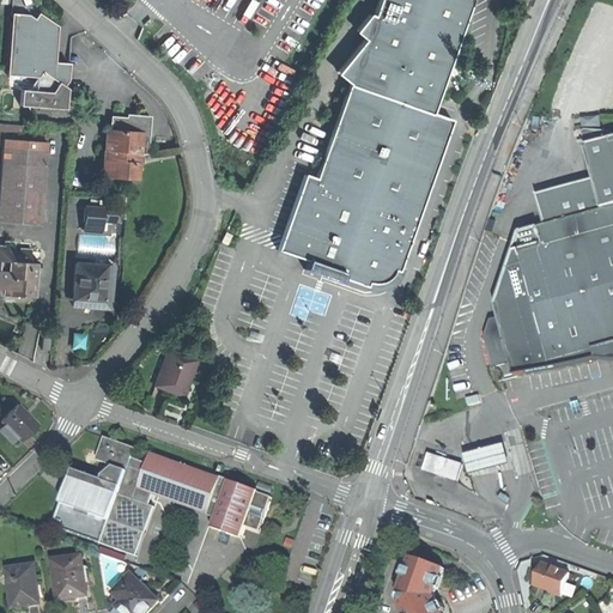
[(287,229),(279,250),(309,261),(307,269),(313,272),(314,267),(327,272),(339,275),(338,280),(344,283),(345,279),(369,287),(371,284),(381,284),(388,281),(394,278),(396,272),(400,273),(417,226),(420,216),(451,129),(454,121),(434,114),(473,0),(380,0),(374,17),(372,17),(371,16),(356,34),(360,37),(365,41),(338,76),(344,80),(350,85),(319,175),(317,180),(313,177),(305,175),(303,182),(295,206),(287,229)]
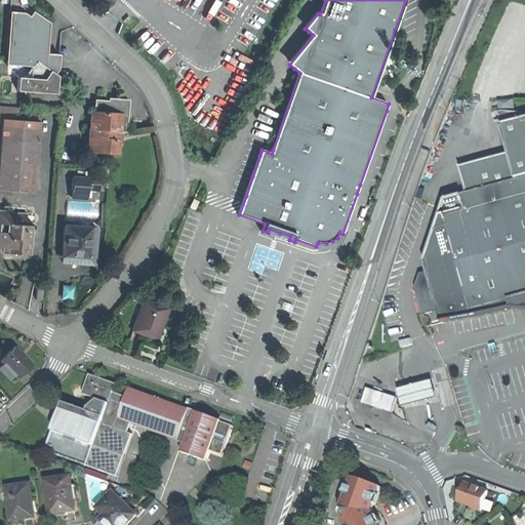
[(15,91),(55,93),(57,76),(54,74),(57,69),(58,54),(47,53),(49,23),(33,11),(28,16),(24,13),(8,11),(9,15),(11,18),(8,21),(5,65),(31,66),(23,78),(16,78),(15,91)]
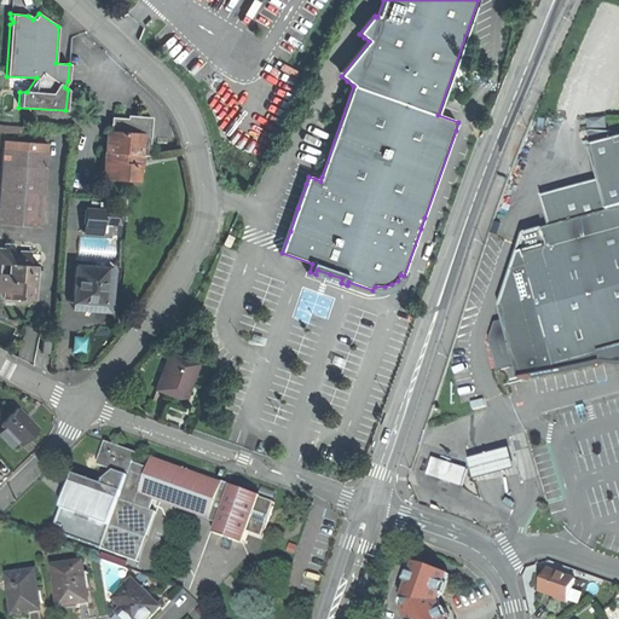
[(106,132),(104,178),(138,179),(139,154),(148,155),(150,116),(134,116),(134,119),(121,119),(110,117),(109,132),(106,132)]
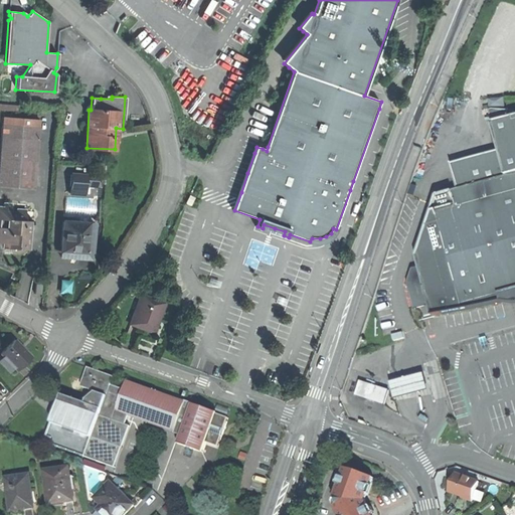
[(514,111),(494,110),(490,111),(500,152),(452,164),(459,190),(436,196),(408,284),(415,310),(430,306),(433,317),(503,302),(514,301),(514,111)]
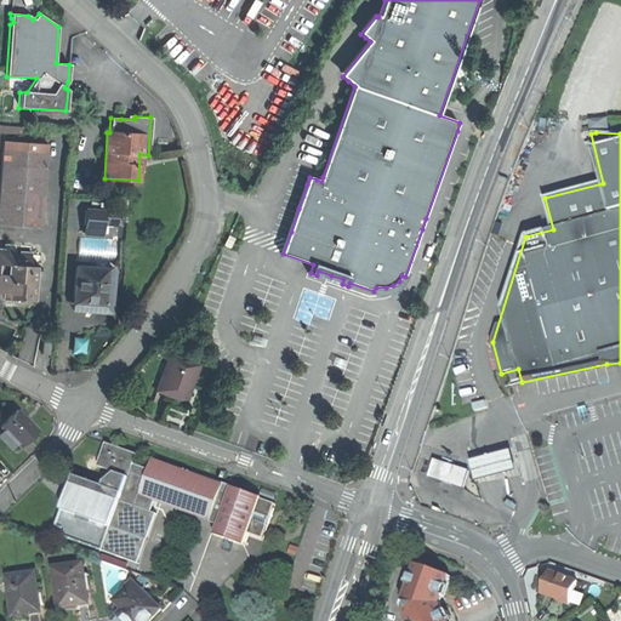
[(1,149),(0,164),(10,165),(11,151),(1,149)]
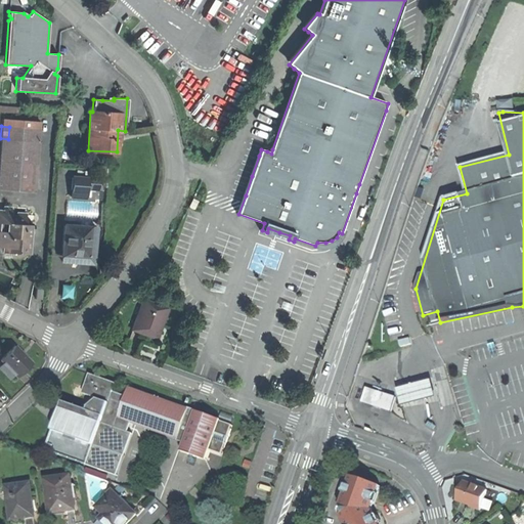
[(9,127),(8,139),(39,141),(40,129),(9,127)]
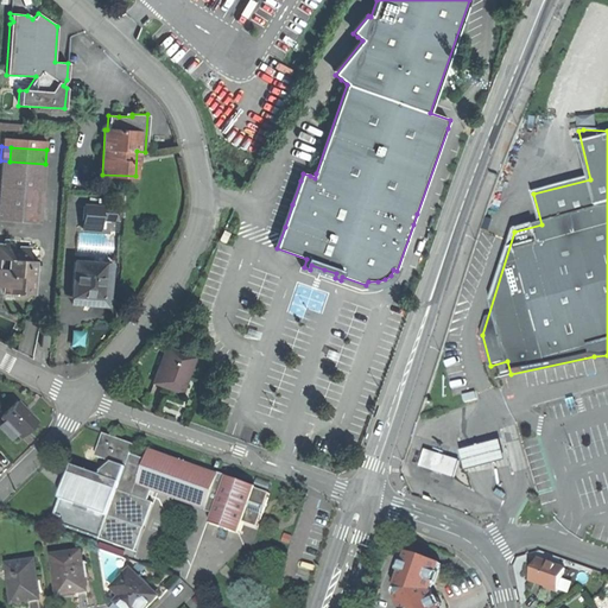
[(0,165),(0,220),(40,223),(45,164),(10,162),(0,160),(0,165)]
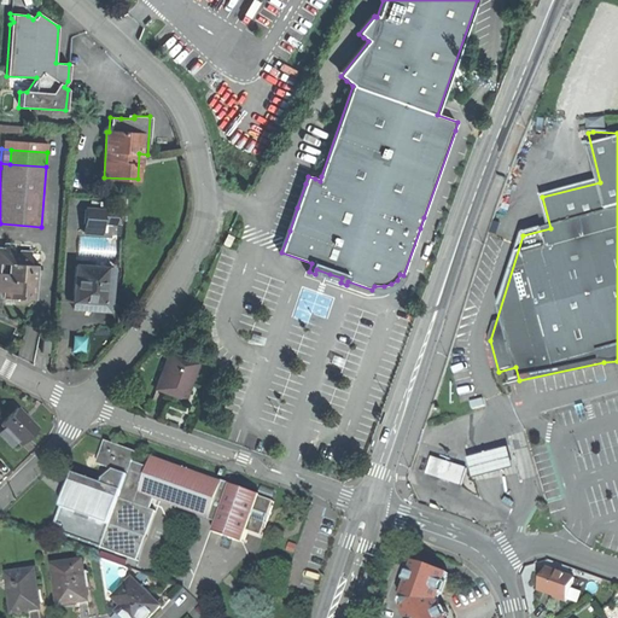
[(83,209),(83,219),(100,220),(100,209),(83,209)]
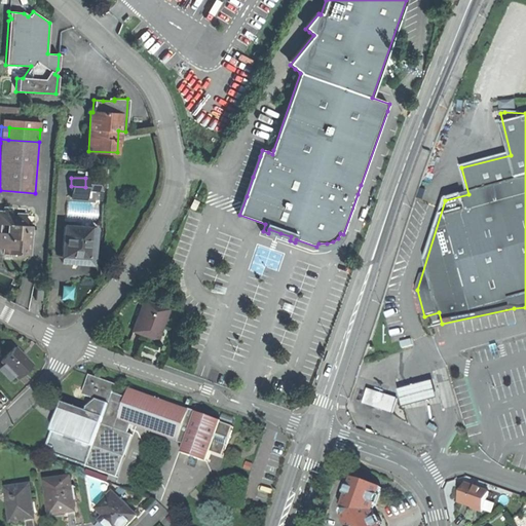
[(99,179),(85,178),(85,187),(98,187),(99,179)]
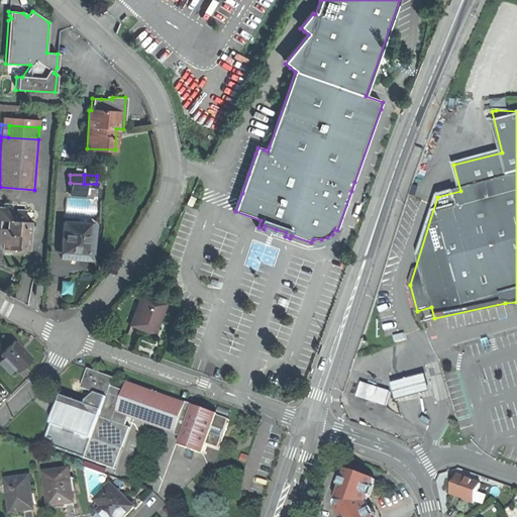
[(70,195),(84,195),(84,184),(70,183),(70,195)]
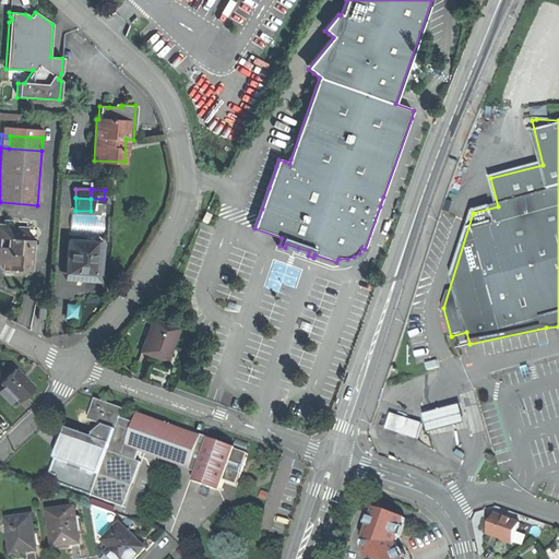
[(201,221),(206,224),(211,215),(205,212),(201,221)]
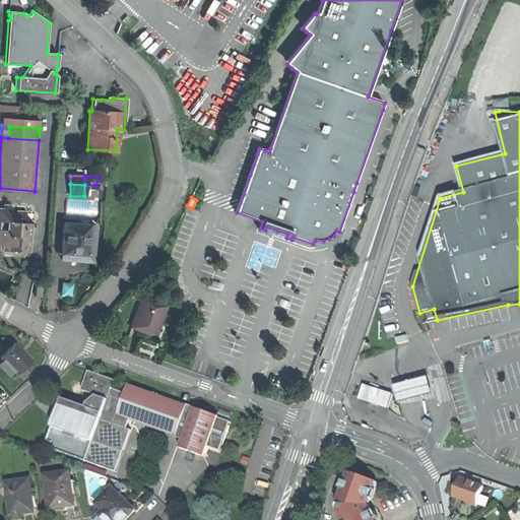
[(67,212),(91,213),(92,200),(68,199),(67,212)]
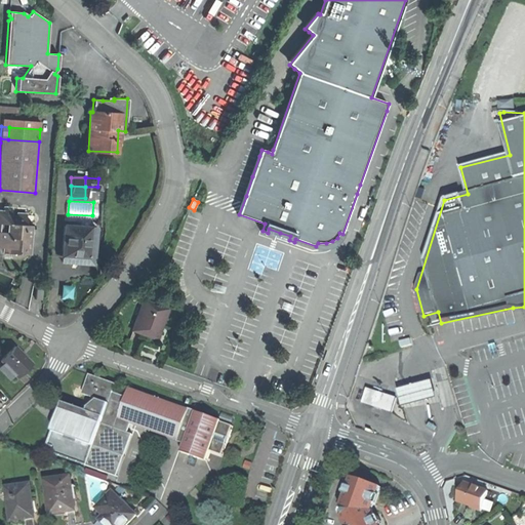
[(0,210),(0,247),(3,247),(2,253),(14,253),(14,249),(29,249),(29,226),(25,225),(26,214),(15,213),(15,216),(10,216),(10,207),(3,207),(2,210),(0,210)]
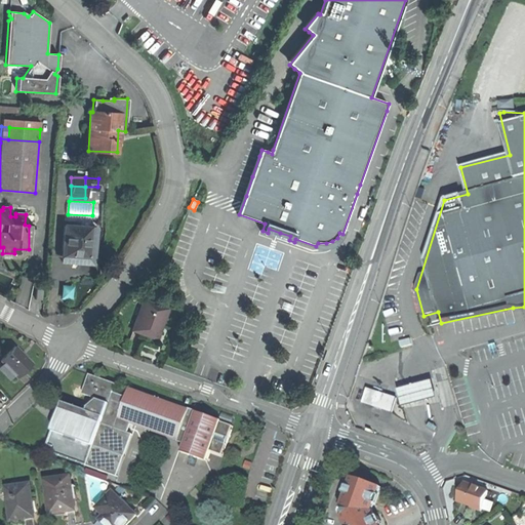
[(64,226),(63,256),(75,257),(88,257),(89,227),(64,226)]
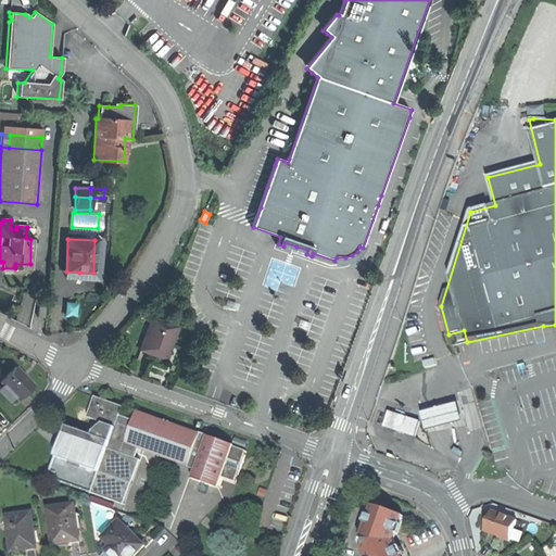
[(293,250),(306,254),(307,250),(297,247),(285,242),(283,247),(293,250)]
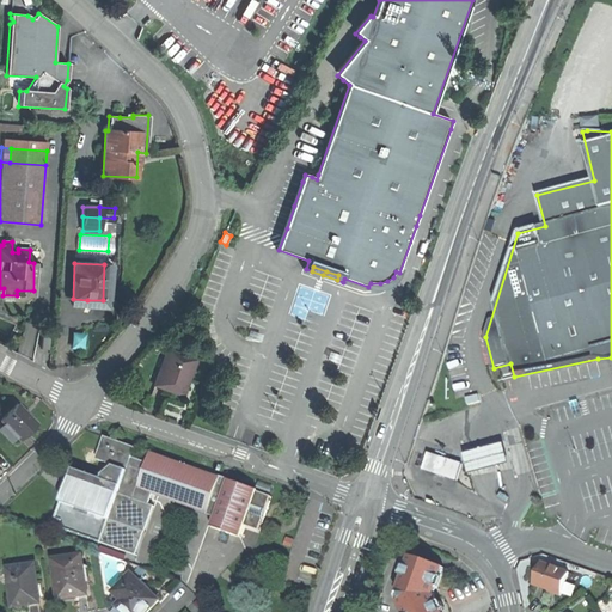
[(169,391),(183,396),(196,359),(172,349),(165,368),(159,367),(153,385),(169,391)]
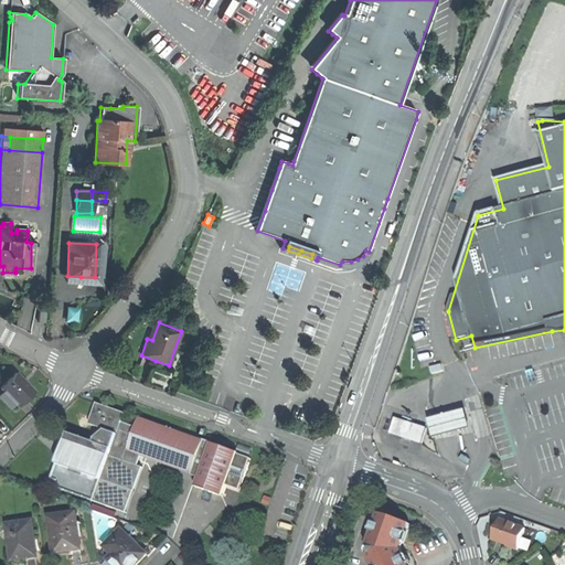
[(1,387),(20,406),(34,391),(24,381),(16,373),(1,387)]
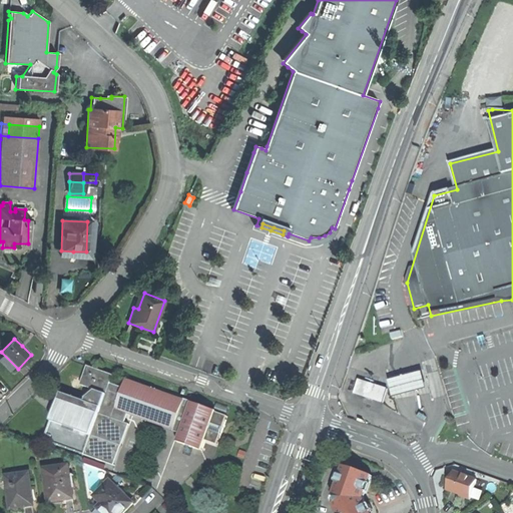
[(94,390),(93,392),(106,397),(111,384),(114,376),(99,371),(87,367),(80,385),(94,390)]
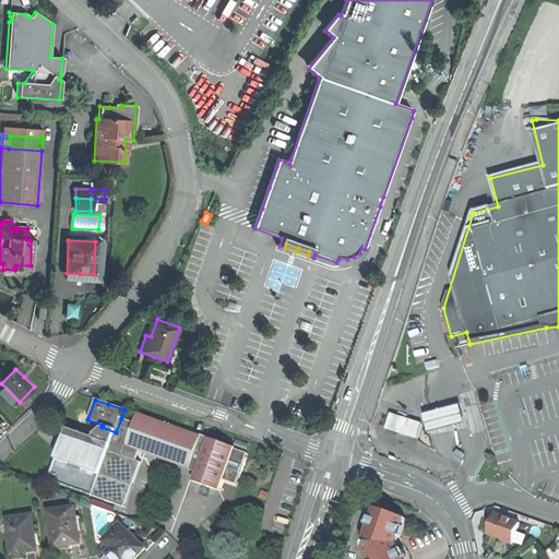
[(459,406),(427,415),(428,417),(430,427),(462,418),(459,406)]
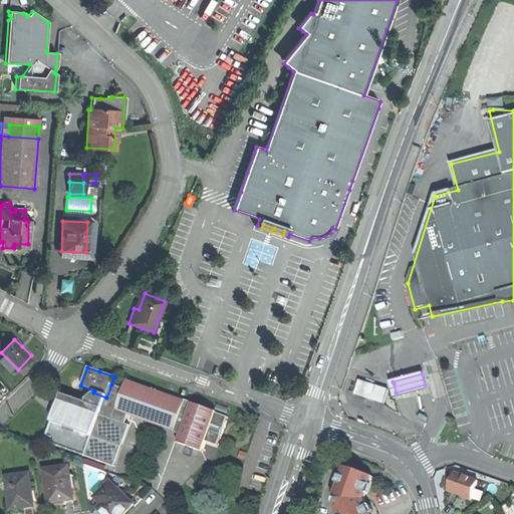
[(112,465),(119,446),(127,423),(121,421),(123,413),(175,431),(175,429),(182,431),(178,441),(204,450),(208,438),(210,433),(221,437),(228,418),(216,414),(217,413),(192,404),(190,407),(184,404),(185,401),(126,379),(123,390),(111,384),(106,398),(93,393),(87,399),(86,402),(62,394),(56,411),(60,424),(53,444),(112,465)]
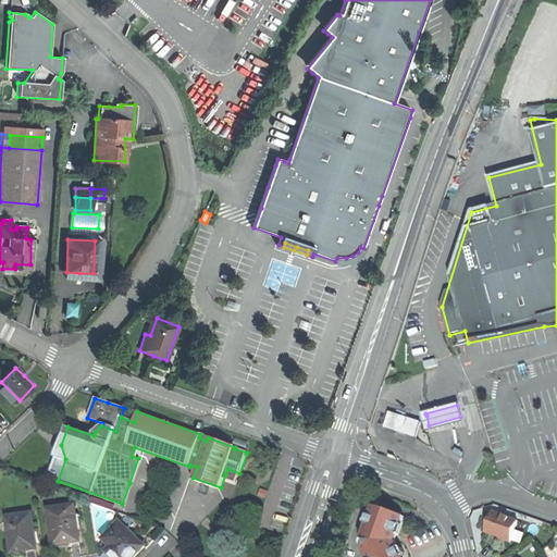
[(384,426),(397,431),(401,416),(390,411),(384,426)]
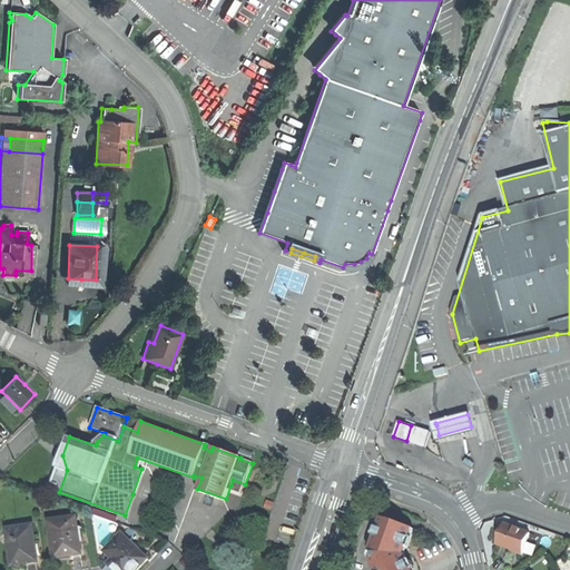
[(411,425),(406,441),(414,444),(420,429),(411,425)]
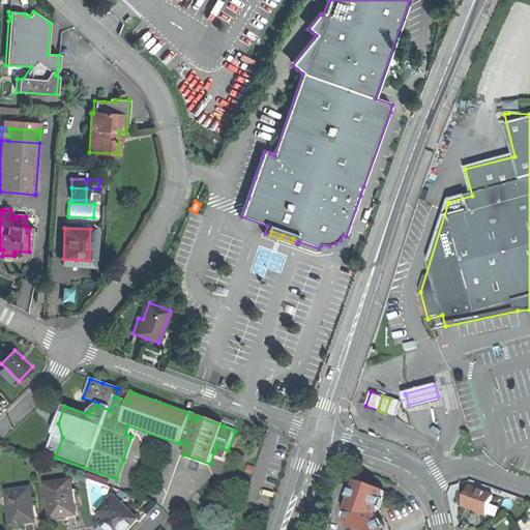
[(401,402),(390,399),(385,413),(395,416),(401,402)]
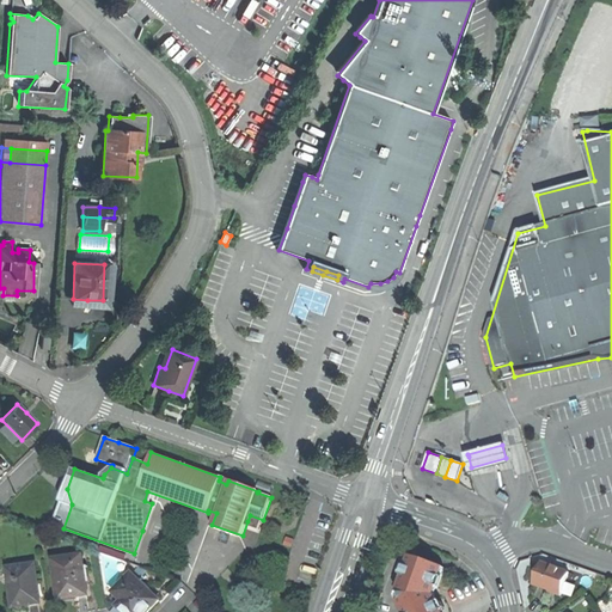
[(510,496),(503,490),(500,496),(508,501),(510,496)]
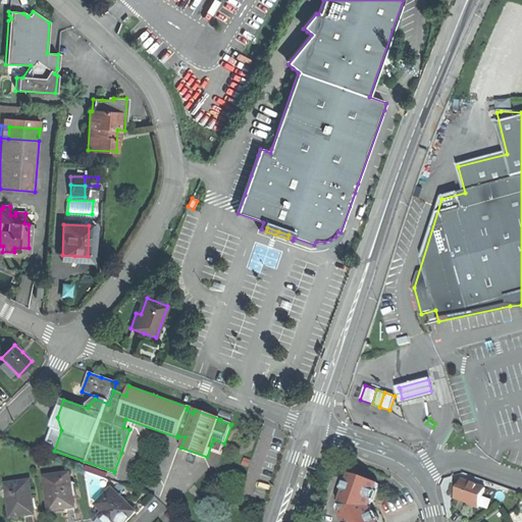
[(222,449),(224,444),(213,439),(211,445),(222,449)]
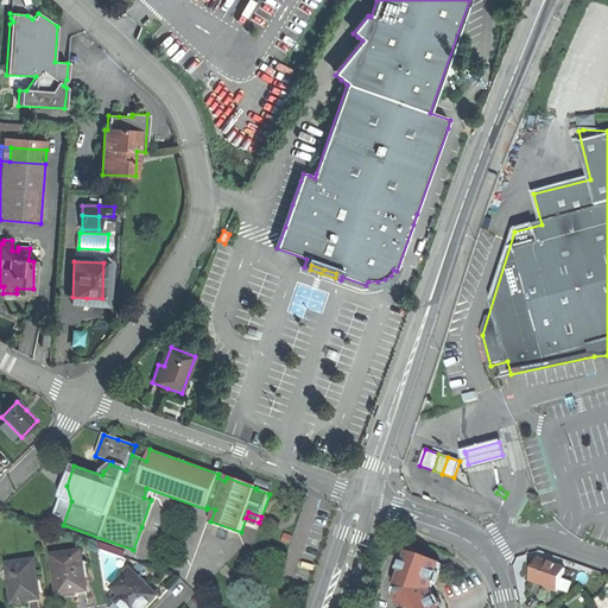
[(74,591),(88,590),(82,550),(52,555),(58,594),(74,591)]
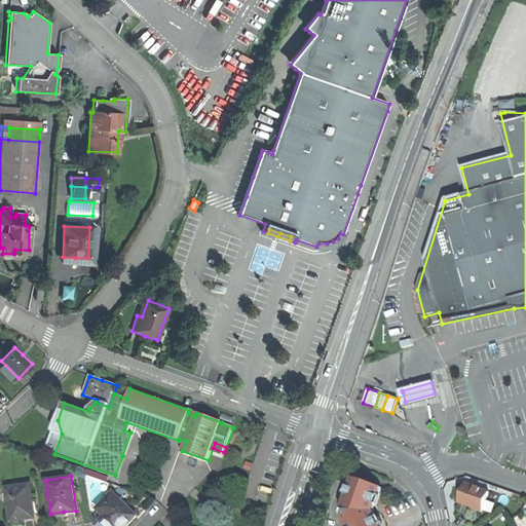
[(354,478),(342,513),(348,525),(380,525),(374,512),(377,501),(382,487),(354,478)]
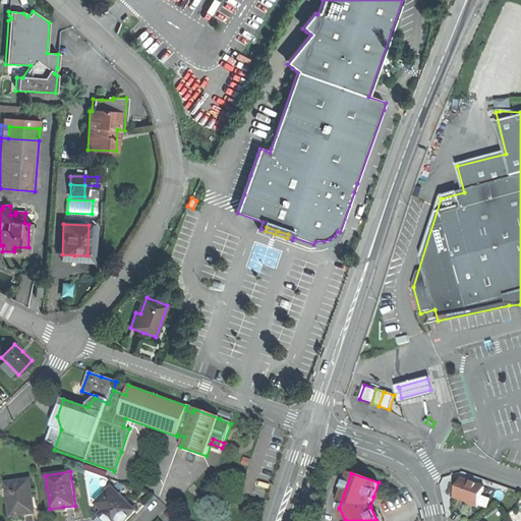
[(23,514),(35,512),(30,479),(7,483),(8,489),(6,489),(9,506),(11,506),(12,516),(23,514)]
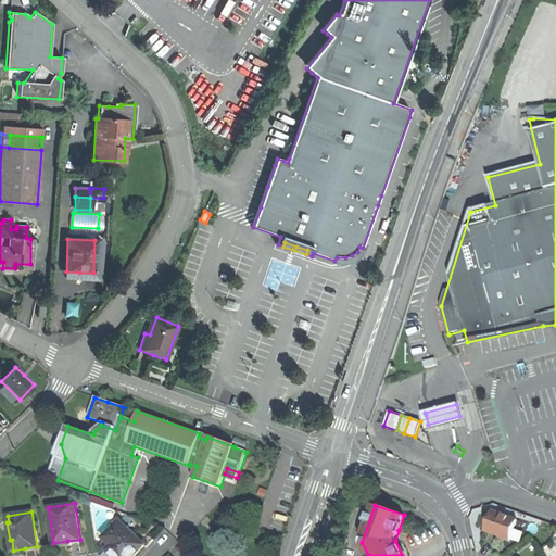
[(487,531),(510,540),(517,519),(494,512),(490,523),(487,531)]
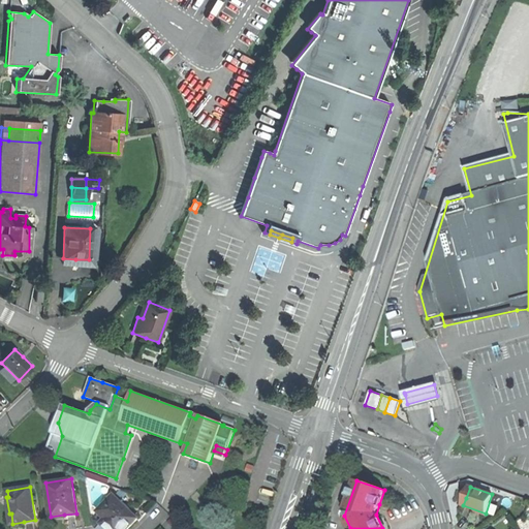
[(107,528),(126,528),(137,518),(129,509),(127,510),(121,505),(122,504),(113,495),(97,511),(105,519),(101,524),(107,528)]
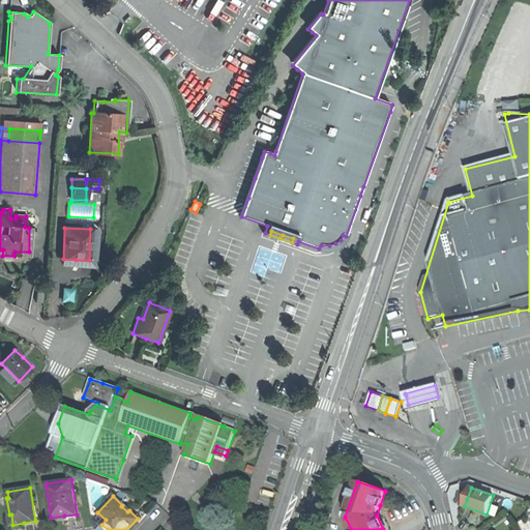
[(171,523),(177,529),(182,523),(176,518),(171,523)]
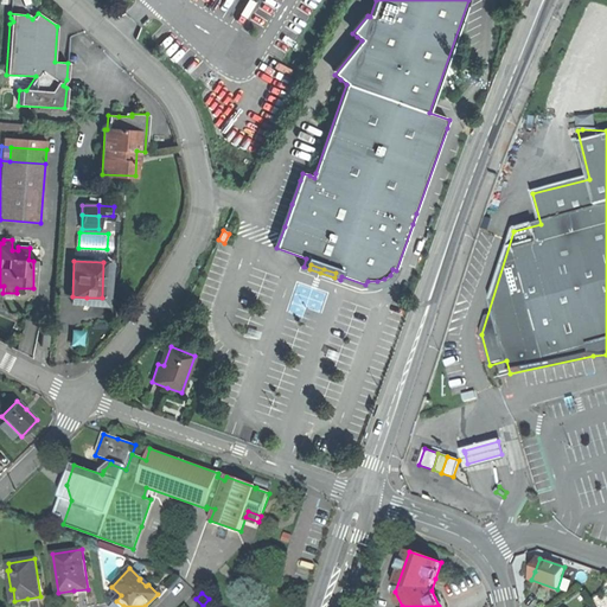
All buildings are outlined.
